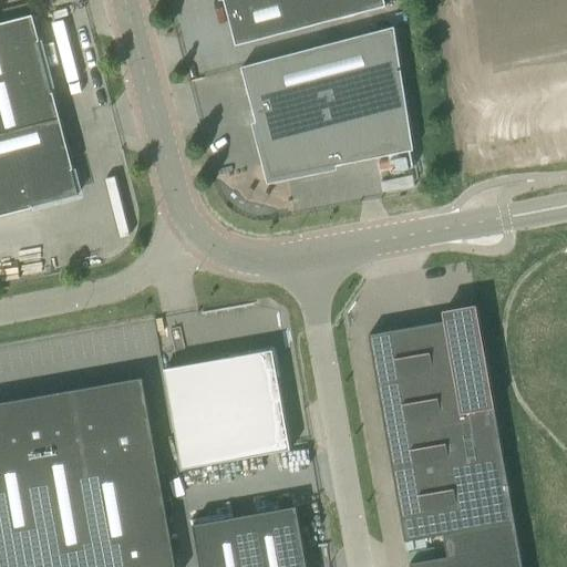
[(383,0),(223,0),(236,47),(385,8),(383,0)]
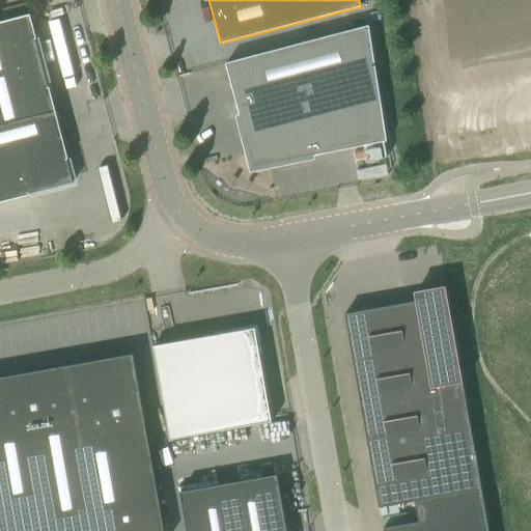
[(0,112),(53,99),(30,15),(0,23),(0,112)]
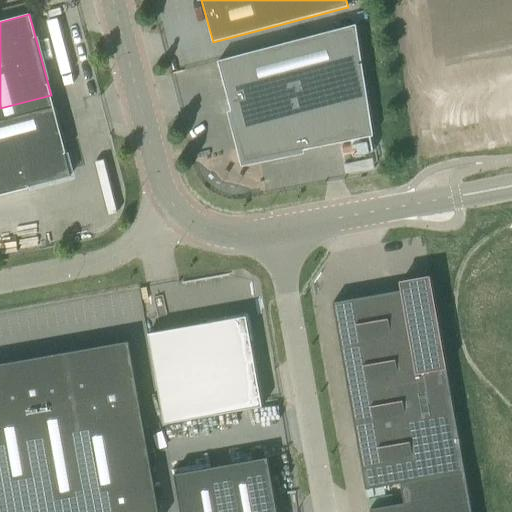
[(351,26),(218,61),(231,112),(232,112),(242,147),(259,158),(302,150),(302,151),(373,137),(356,25),(351,26)]
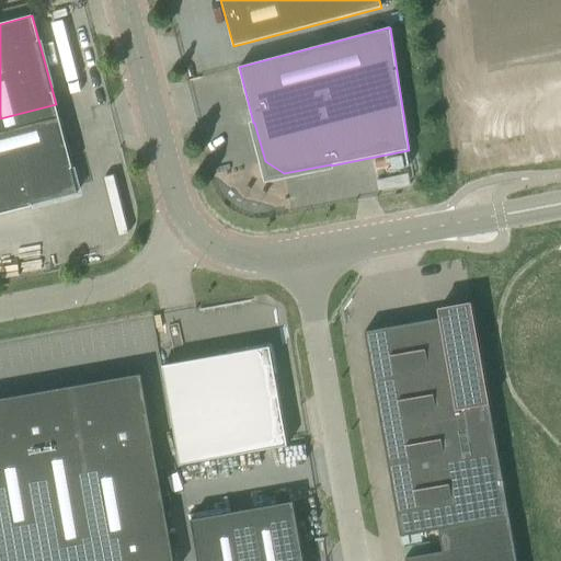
[(72,169),(56,104),(0,118),(0,214),(33,206),(32,205),(78,193),(71,169),(72,169)]
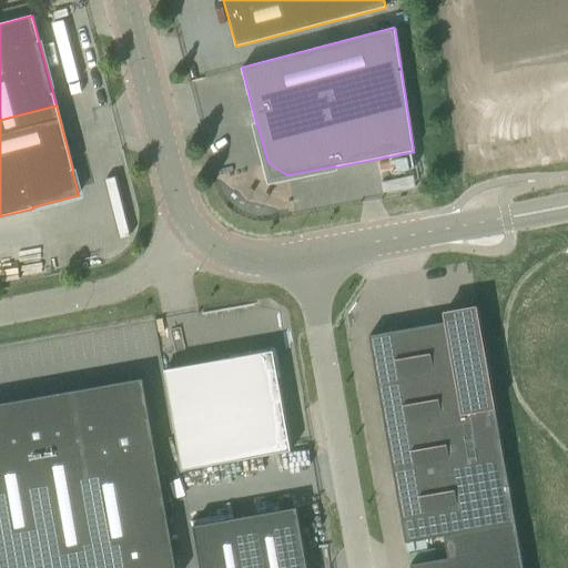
[(445,323),(369,336),(406,543),(409,567),(523,567),(516,524),(477,307),(443,313),(445,323)]
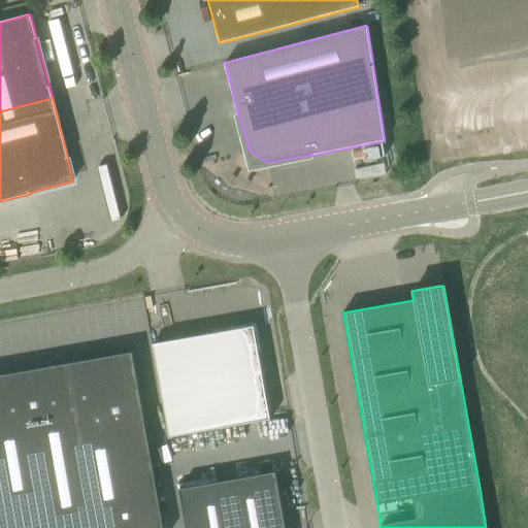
[(217,333),(212,334),(153,344),(169,438),(270,420),(259,354),(258,350),(254,327),(217,333)]
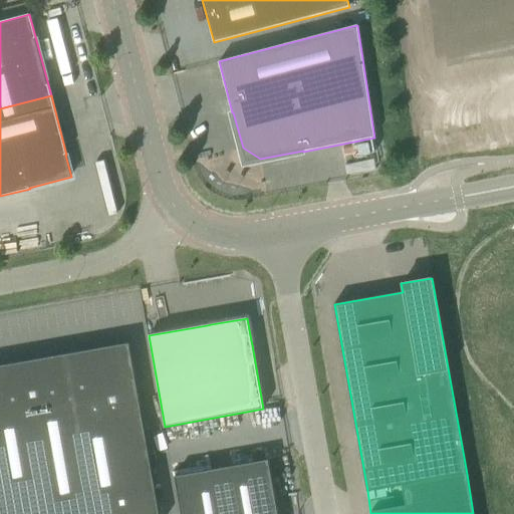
[(82,355),(0,369),(0,513),(160,513),(130,343),(82,351),(82,355)]
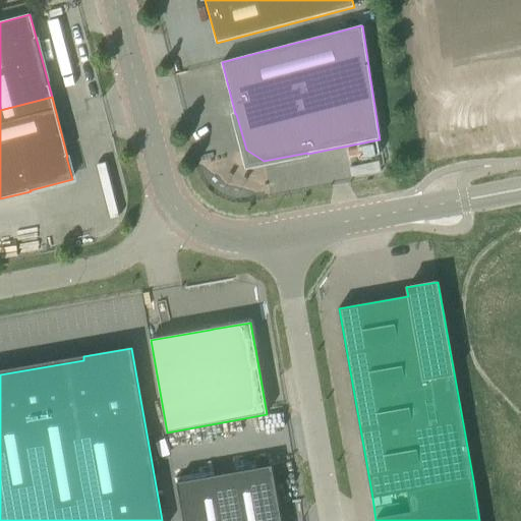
[(282,520),(273,466),(177,483),(183,520),(282,520)]
